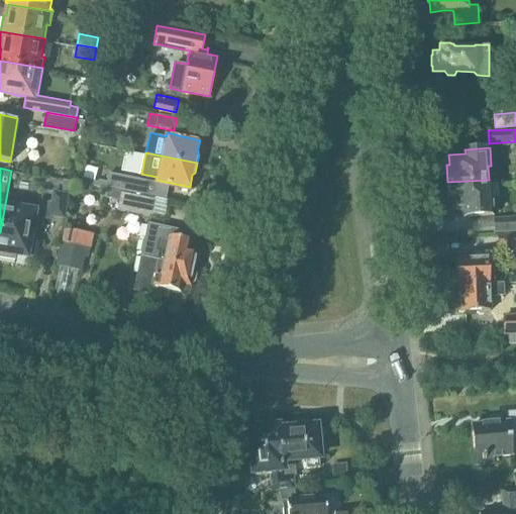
[(98,184),(98,185),(106,186),(142,193),(144,178),(109,171),(107,180),(99,179),(98,182),(98,184)]
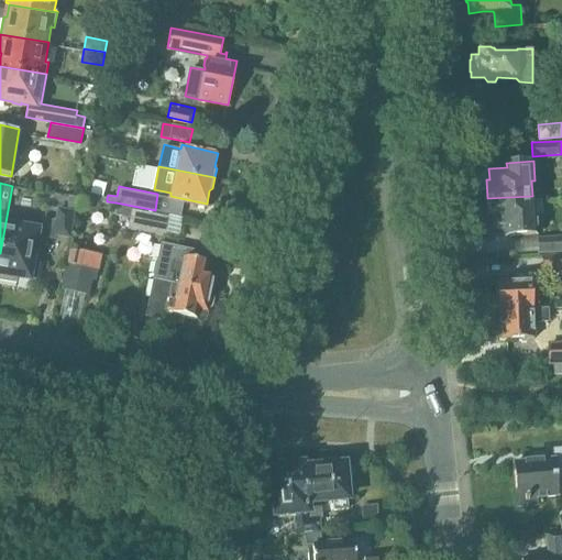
[(532,196),(487,198),(488,217),(492,217),(492,228),(509,227),(510,232),(538,231),(537,216),(533,216),(532,196)]
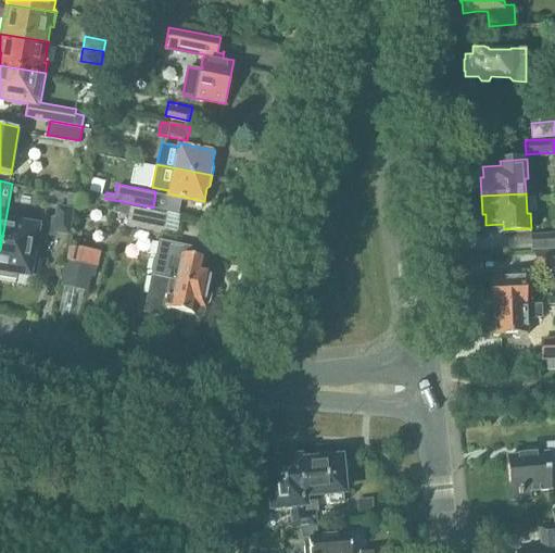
[(5,220),(0,250),(0,273),(16,276),(16,272),(36,275),(39,255),(34,254),(36,243),(34,243),(36,230),(52,234),(53,229),(67,231),(72,206),(65,205),(57,204),(55,216),(34,213),(34,215),(24,214),(22,223),(5,220)]
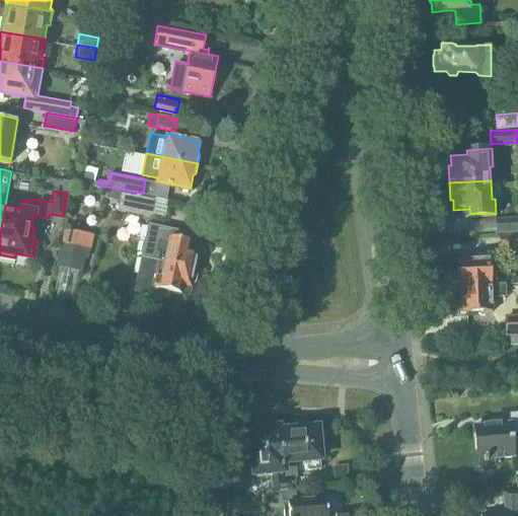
[(120,199),(118,209),(152,216),(156,199),(122,192),(120,199)]
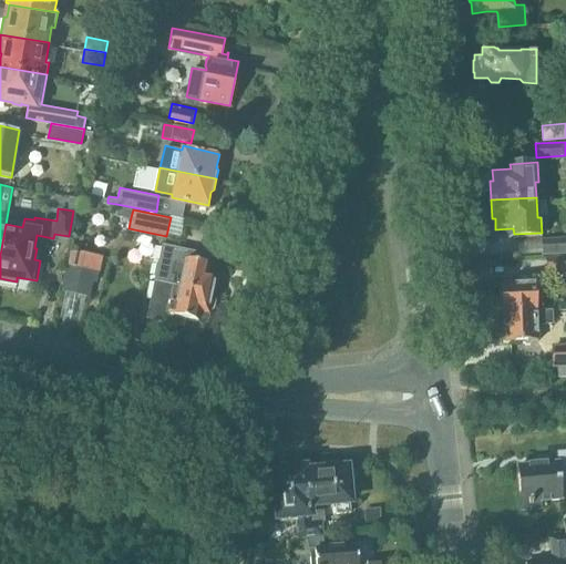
[(565,236),(541,237),(542,254),(546,254),(565,252),(565,236)]
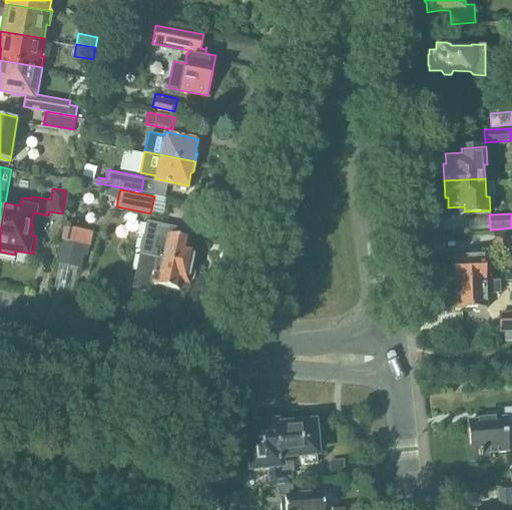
[(140,253),(140,255),(192,265),(196,246),(188,245),(190,237),(181,235),(180,235),(181,227),(147,220),(145,233),(142,235),(140,246),(141,250),(140,253)]
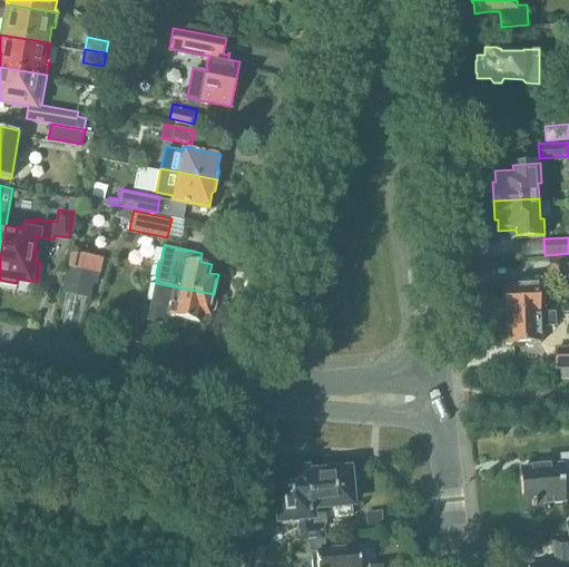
[(71,250),(69,264),(99,271),(102,256),(71,250)]
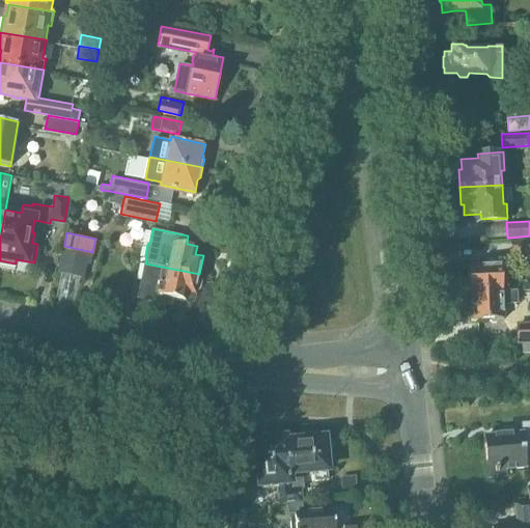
[(529,235),(511,238),(512,253),(529,251),(529,235)]
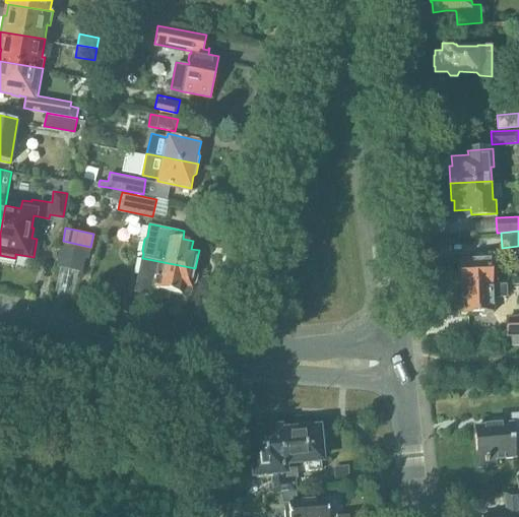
[(62,241),(58,264),(61,265),(78,268),(81,269),(86,246),(62,241)]
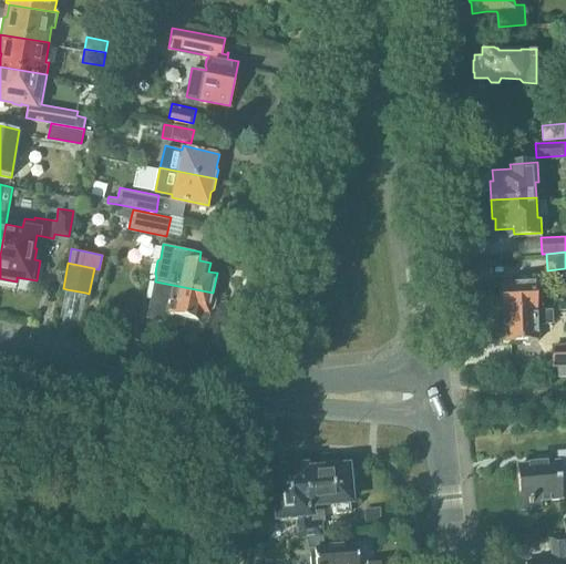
[(500,296),(497,299),(497,303),(501,306),(501,307),(502,310),(544,308),(541,278),(500,280),(500,296)]
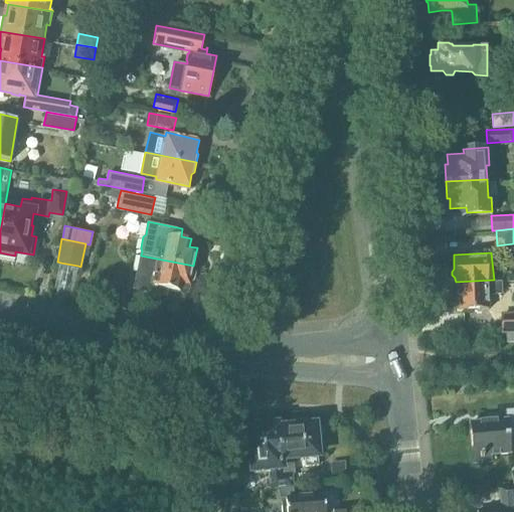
[(141,256),(138,271),(143,273),(140,289),(166,294),(168,287),(186,291),(188,283),(190,283),(190,281),(194,279),(196,271),(193,268),(193,266),(141,256)]
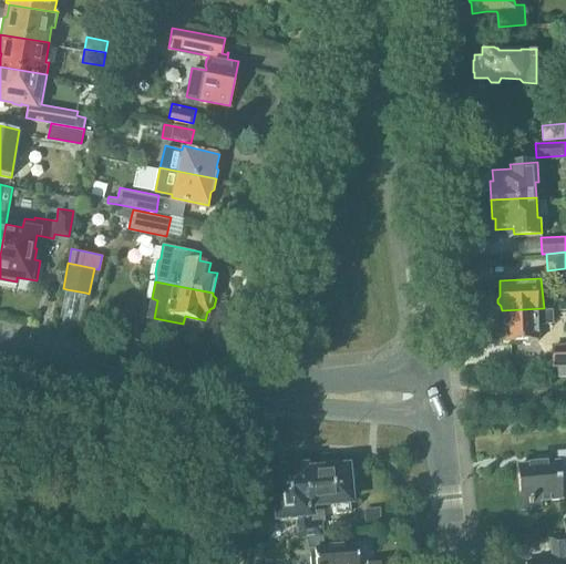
[(544,308),(502,310),(502,313),(503,313),(504,340),(523,339),(524,339),(526,341),(531,341),(532,339),(533,339),(538,338),(537,322),(552,321),(552,308),(544,308)]
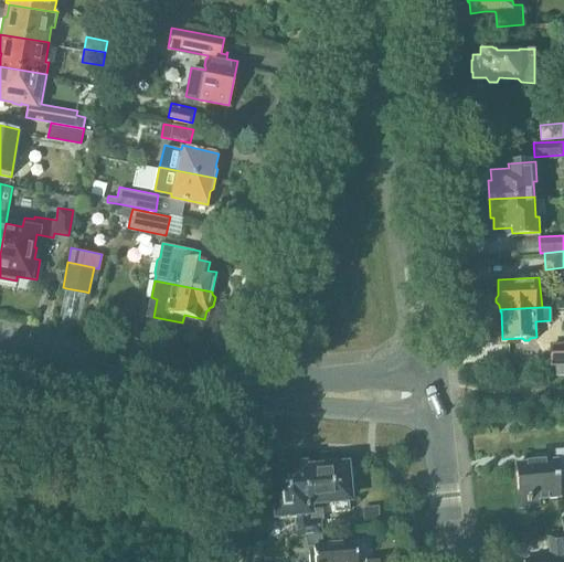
[(563,338),(551,339),(552,362),(556,362),(563,361),(563,338)]
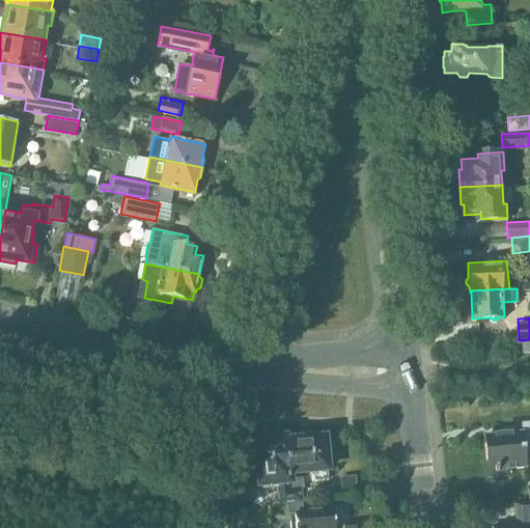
[(523,433),(484,437),(487,475),(507,473),(506,468),(526,466),(525,449),(529,448),(529,422),(522,423),(523,433)]
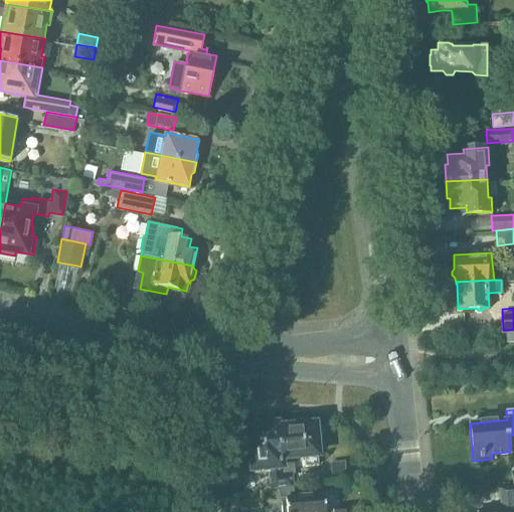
[(254,429),(248,429),(252,468),(269,467),(270,476),(284,474),(280,427),(279,422),(253,425),(254,429)]
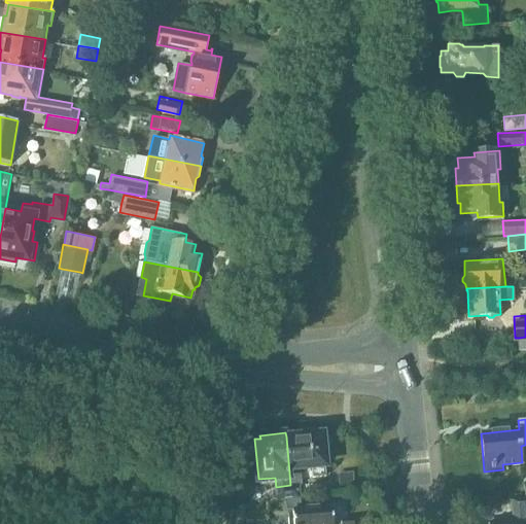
[(276,487),(272,487),(273,496),(301,494),(300,482),(302,482),(300,465),(312,464),(313,475),(327,473),(324,446),(325,445),(326,445),(327,445),(327,444),(328,444),(329,443),(329,442),(330,441),(330,440),(330,439),(330,438),(329,437),(329,435),(328,435),(328,434),(327,434),(327,433),(326,433),(325,433),(324,432),(323,432),(286,437),(290,485),(276,487)]
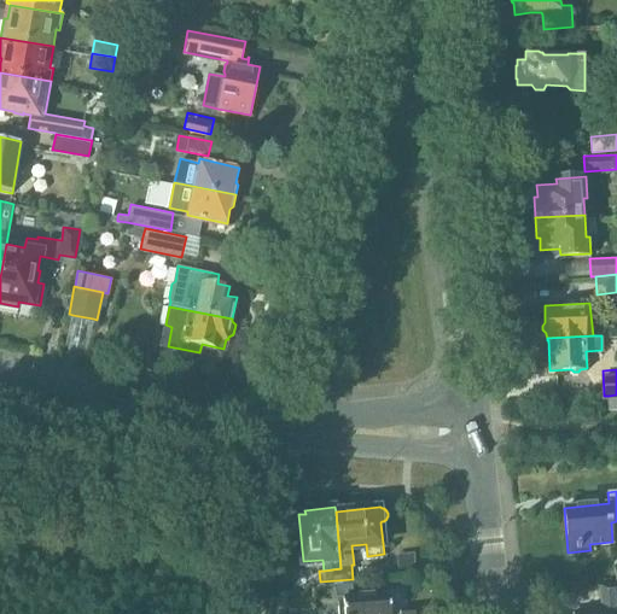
[(414,551),(399,554),(401,574),(413,573),(412,561),(415,561),(414,551)]
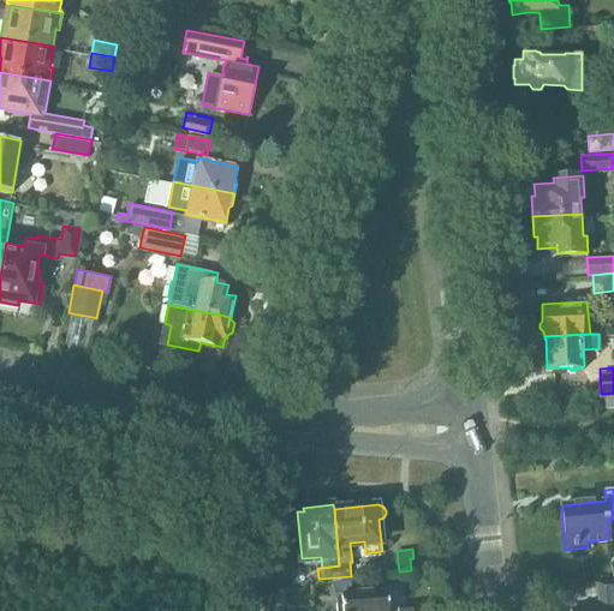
[(613,579),(597,581),(600,605),(573,607),(573,605),(571,605),(571,610),(613,610),(613,579)]
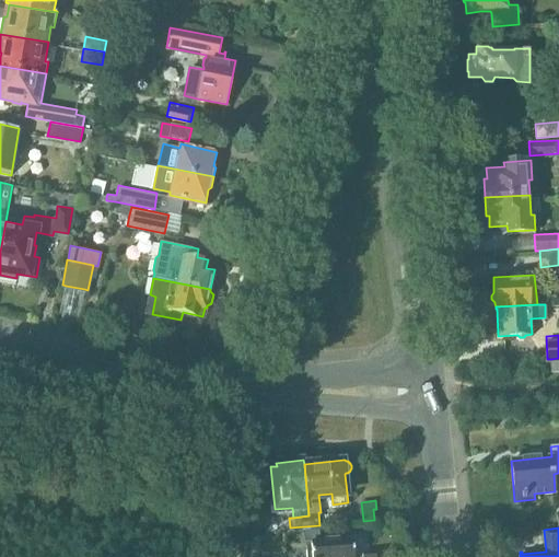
[(311,543),(306,544),(307,556),(376,556),(376,548),(368,549),(354,550),(352,536),(311,541),(311,543)]
